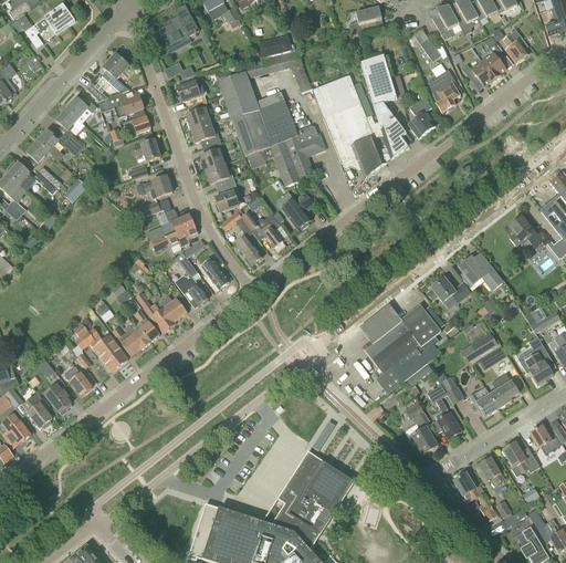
[(14,19),(30,7),(24,0),(9,12),(14,19)]
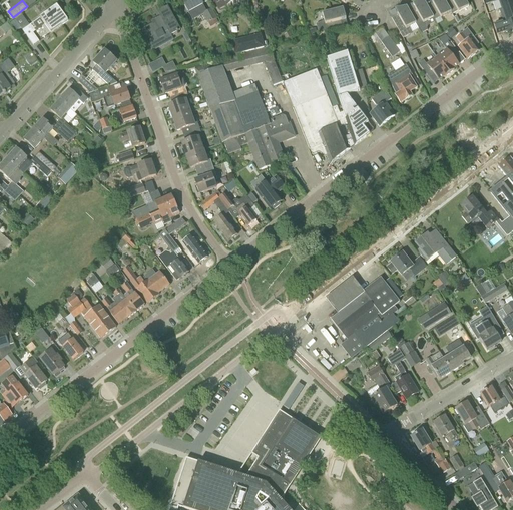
[(206,9),(202,2),(201,0),(182,0),(192,17),(203,12),(208,21),(216,16),(211,6),(206,9)]
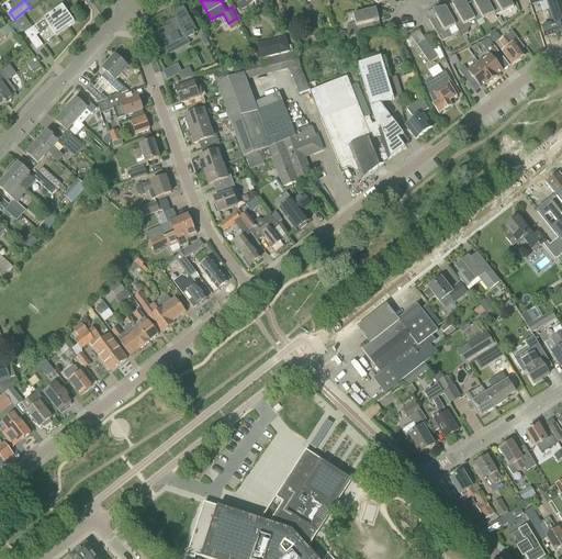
[(474,17),(468,4),(465,0),(460,0),(452,2),(452,3),(454,8),(449,11),(456,23),(454,23),(459,30),(464,26),(463,23),(474,17)]
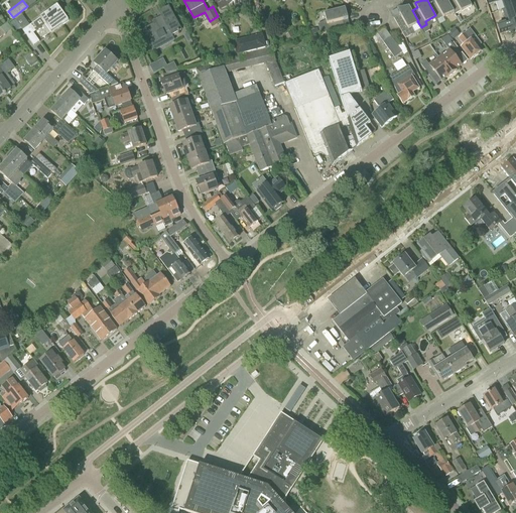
[(454,10),(448,0),(434,0),(435,1),(429,4),(435,15),(436,18),(442,14),(443,15),(453,10),(454,10)]
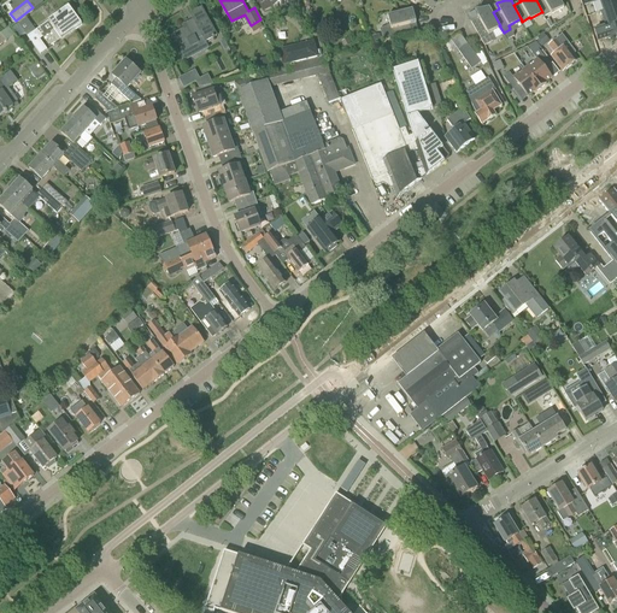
[(542,12),(541,12),(544,15),(551,11),(551,12),(564,5),(560,0),(536,0),(542,12)]
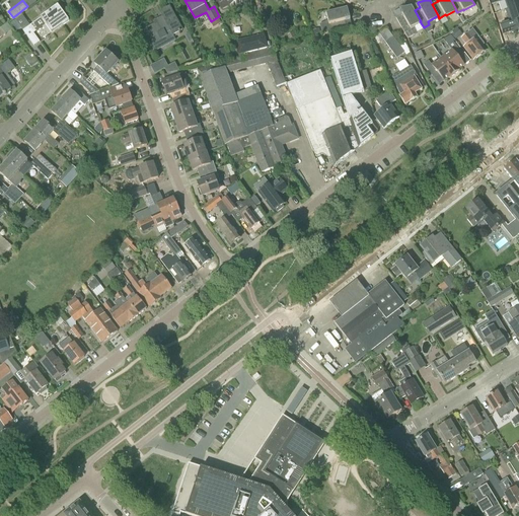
[(518,2),(508,6),(511,15),(499,23),(504,31),(516,23),(513,19),(518,16),(518,2)]
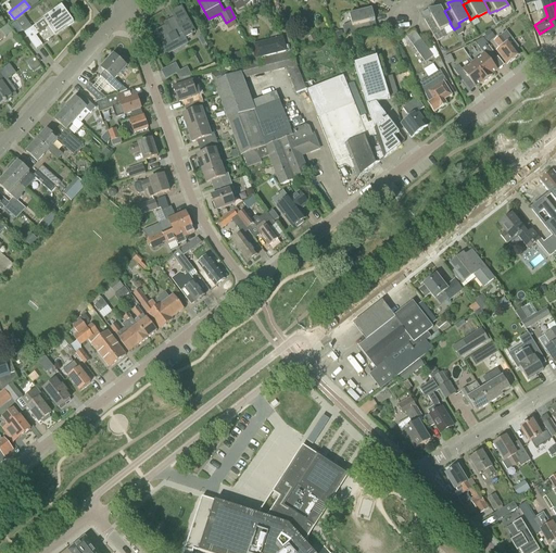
[(55,33),(74,20),(62,3),(25,30),(37,47),(43,42),(36,33),(49,24),(55,33)]
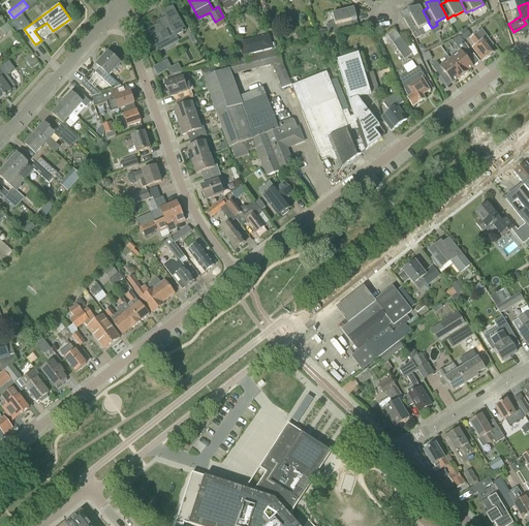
[(429,22),(423,10),(419,5),(419,4),(407,8),(409,12),(403,17),(415,37),(424,32),(423,25),(428,22),(429,22)]
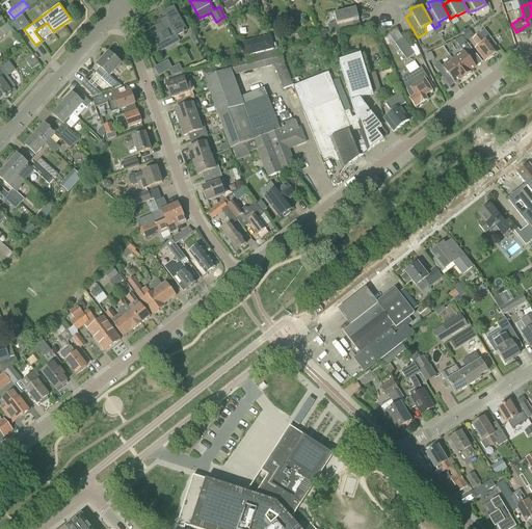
[(157,24),(149,29),(157,44),(164,40),(166,43),(177,36),(177,34),(186,29),(173,5),(163,11),(165,16),(156,21),(157,24)]
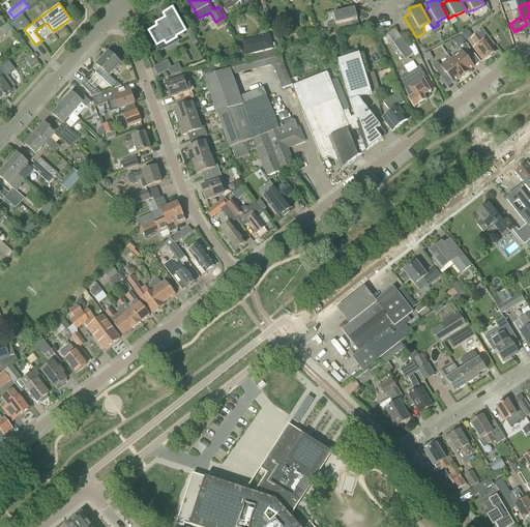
[(328,32),(354,25),(352,19),(357,18),(354,5),(332,10),(334,19),(326,22),(328,32)]
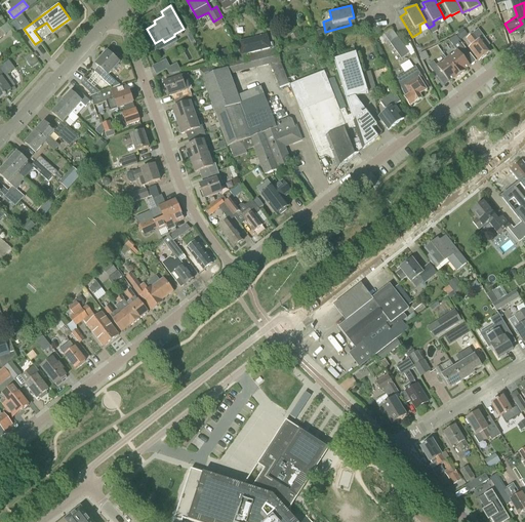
[(461,37),(468,32),(462,26),(457,31),(461,37)]
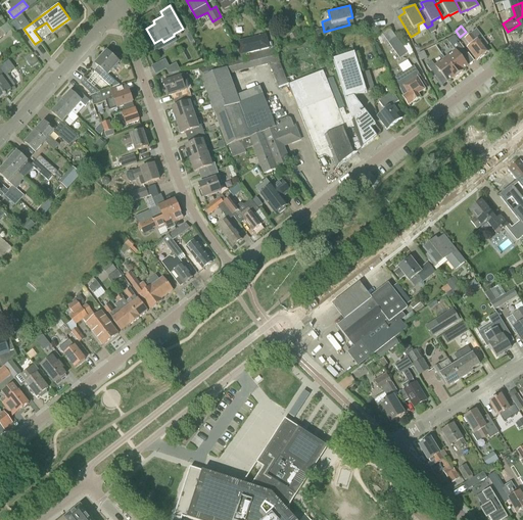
[(471,31),(464,36),(470,43),(467,46),(470,50),(476,58),(489,49),(485,44),(487,42),(482,35),(477,39),(471,31)]
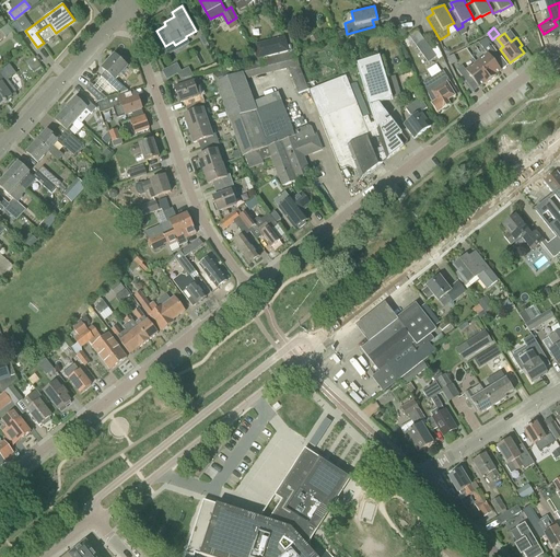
[(257,57),(288,49),(284,35),(253,43),(257,57)]
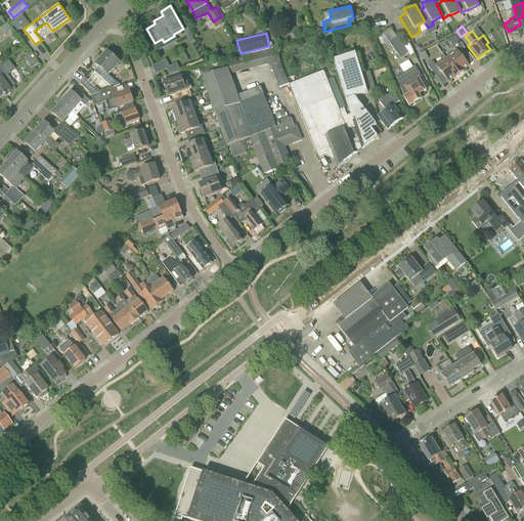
[(455,33),(449,37),(453,42),(457,40),(459,38),(455,33)]
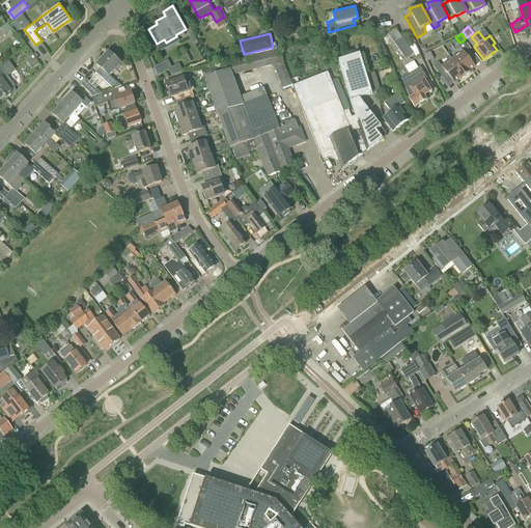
[(451,57),(465,74),(470,71),(469,70),(474,65),(468,57),(473,53),(464,40),(459,43),(458,45),(462,49),(451,57)]
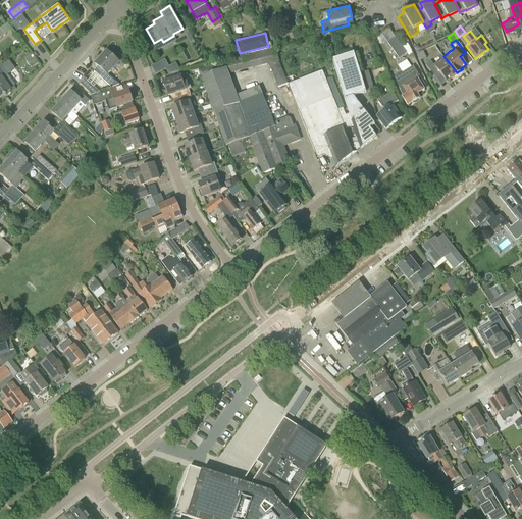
[(398,41),(390,45),(402,60),(408,56),(398,41)]
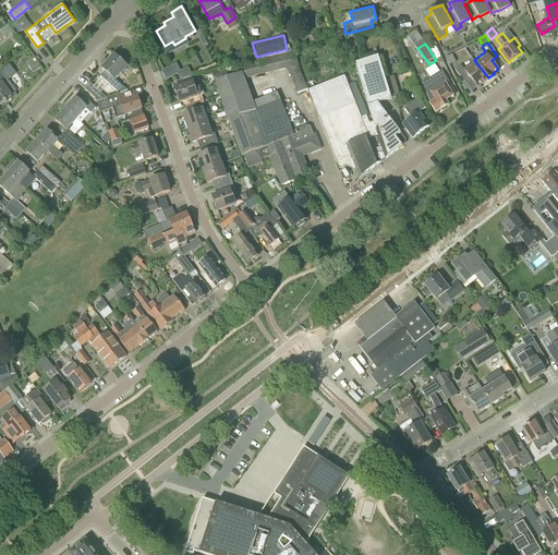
[(267,56),(250,60),(254,74),(287,67),(298,63),(293,49),(267,56)]
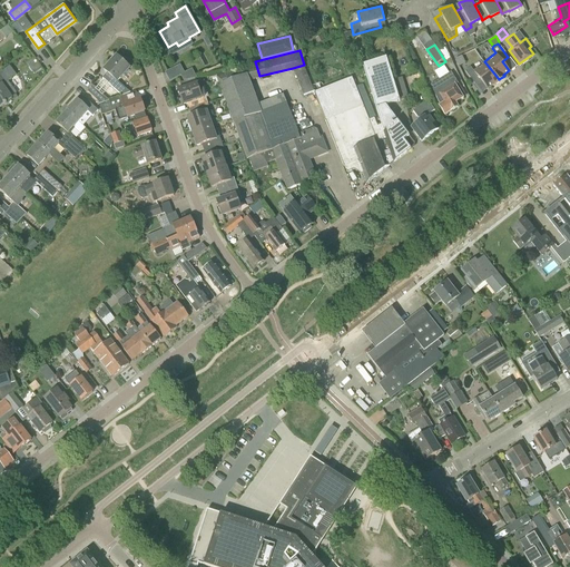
[(117,79),(118,78),(129,65),(117,54),(104,68),(107,71),(117,79)]
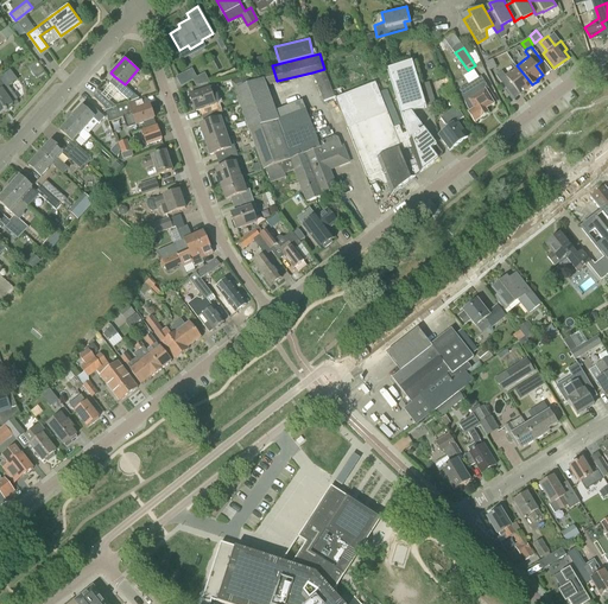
[(419,170),(438,156),(437,154),(441,152),(441,151),(436,145),(437,142),(411,109),(425,105),(422,89),(419,83),(412,58),(387,67),(406,129),(409,137),(411,144),(417,163),(419,170)]
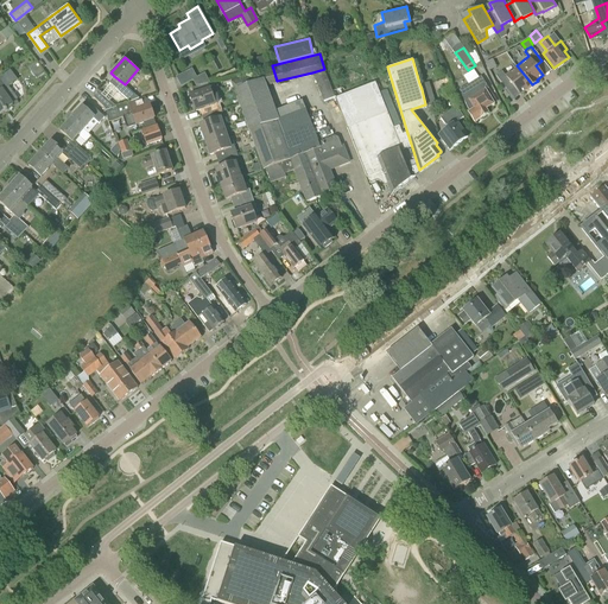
[(37,75),(43,70),(36,59),(30,64),(37,75)]
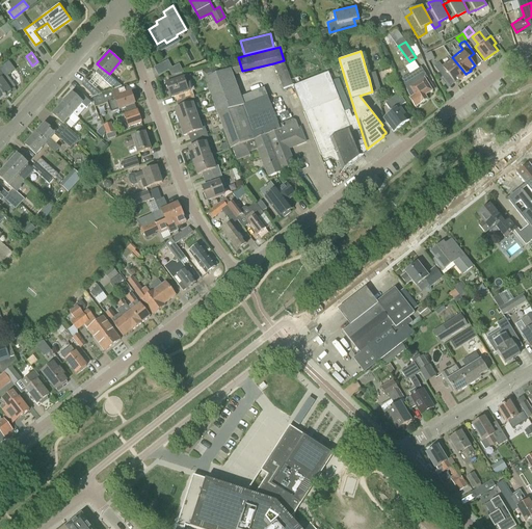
[(0,98),(11,90),(9,88),(16,84),(7,73),(10,70),(20,63),(14,55),(3,62),(4,64),(0,68),(0,98)]
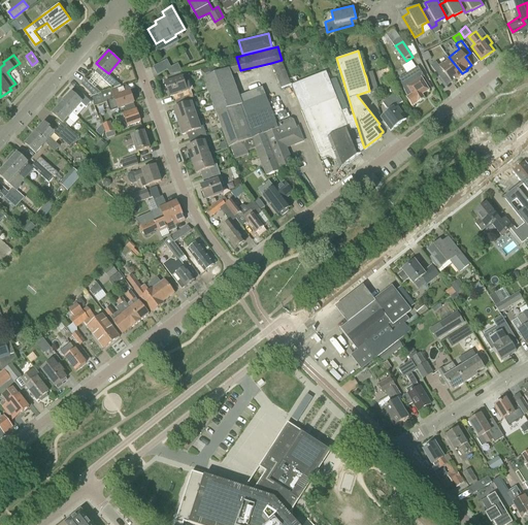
[(457,77),(462,73),(449,57),(439,64),(435,59),(430,63),(440,76),(444,72),(451,80),(457,76),(457,77)]
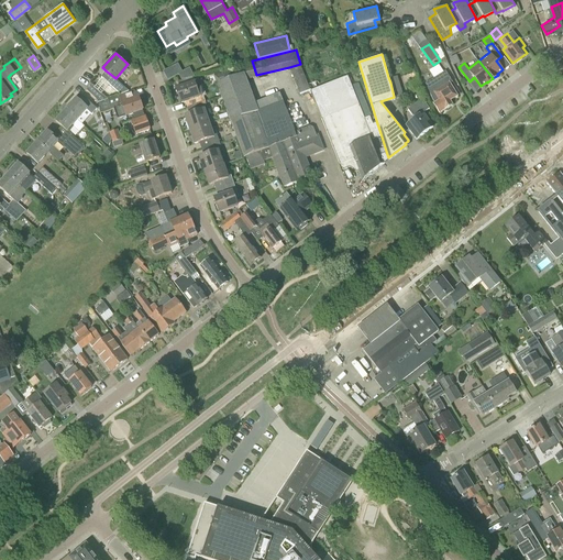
[(258,108),(246,77),(241,63),(212,69),(243,155),(245,154),(251,167),(265,162),(263,158),(273,154),(280,175),(272,178),(275,187),(284,184),(285,184),(311,174),(305,155),(324,149),(318,131),(316,132),(313,125),(310,124),(295,130),(284,99),(258,108)]
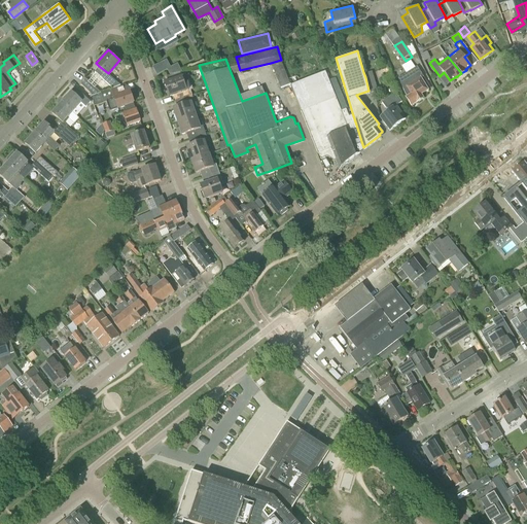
[(417,63),(399,75),(406,91),(408,95),(406,96),(412,104),(416,101),(417,101),(423,97),(421,93),(427,88),(420,76),(423,74),(417,63)]
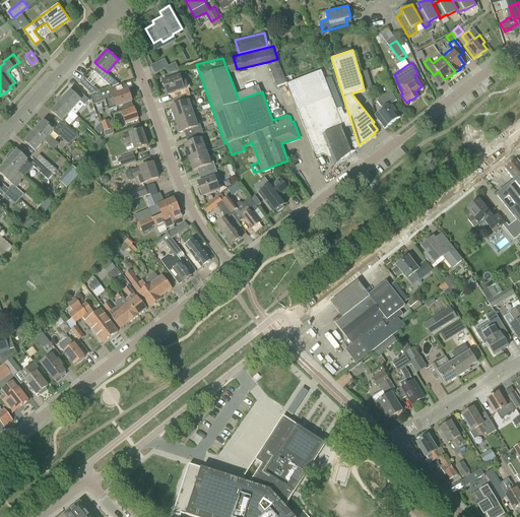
[(116,79),(108,71),(107,72),(98,65),(94,69),(112,84),(116,79)]
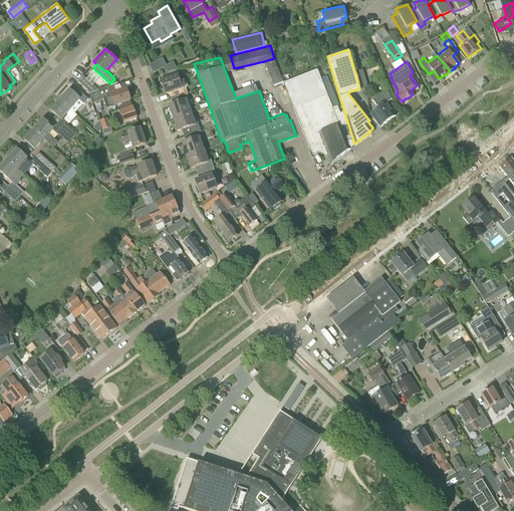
[(317,67),(283,80),(309,148),(310,148),(323,143),(327,154),(330,162),(348,149),(349,148),(346,140),(344,135),(340,124),(335,113),(332,105),(321,76),(317,67)]
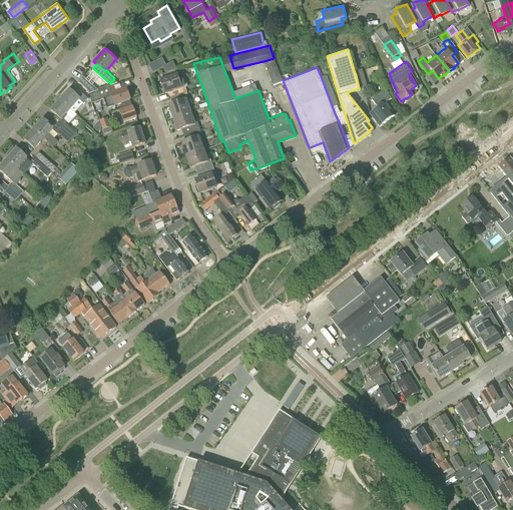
[(362,67),(354,70),(356,75),(364,73),(362,67)]
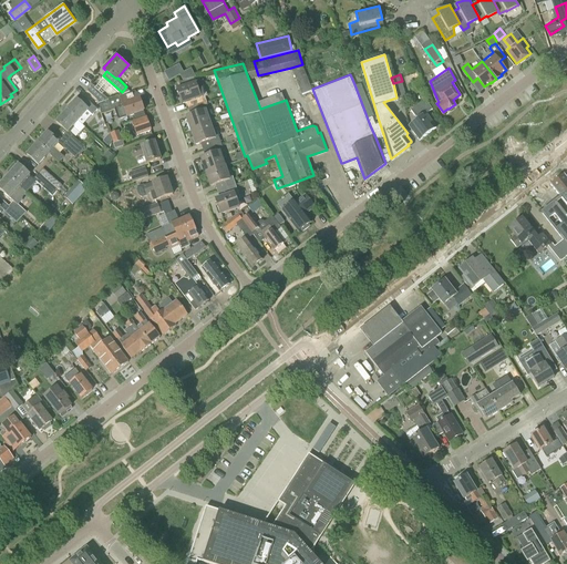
[(298,82),(301,92),(312,88),(309,79),(298,82)]
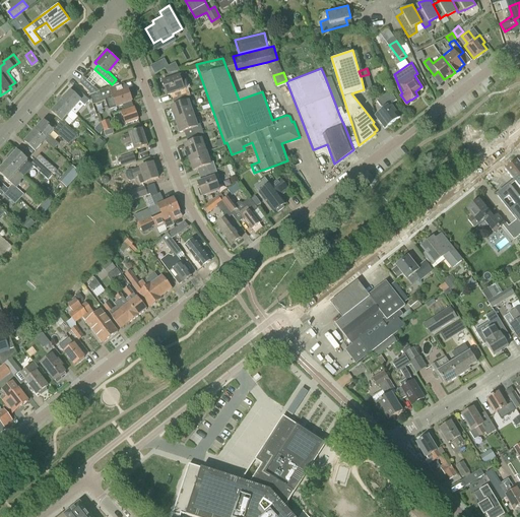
[(337,106),(342,104),(331,74),(326,76),(337,106)]
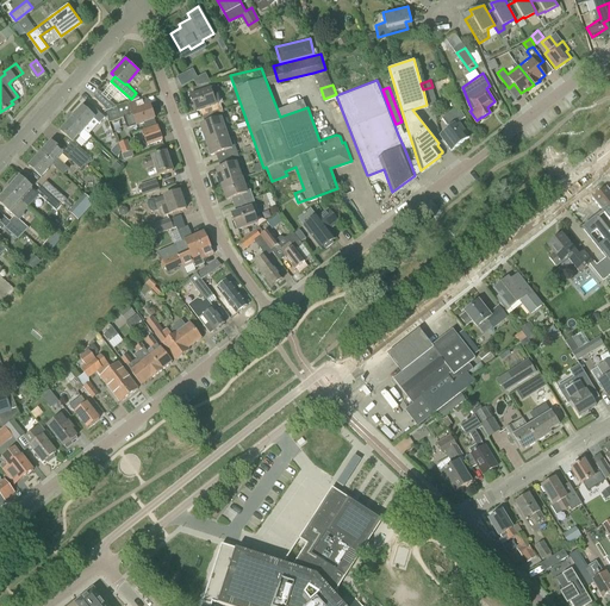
[(106,108),(117,105),(100,88),(94,95),(104,105),(105,106),(106,108)]
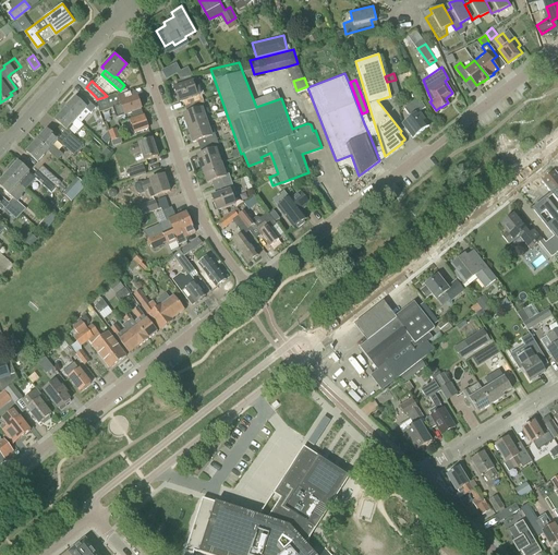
[(185,106),(204,99),(198,86),(194,87),(192,81),(174,86),(180,100),(183,99),(185,106)]
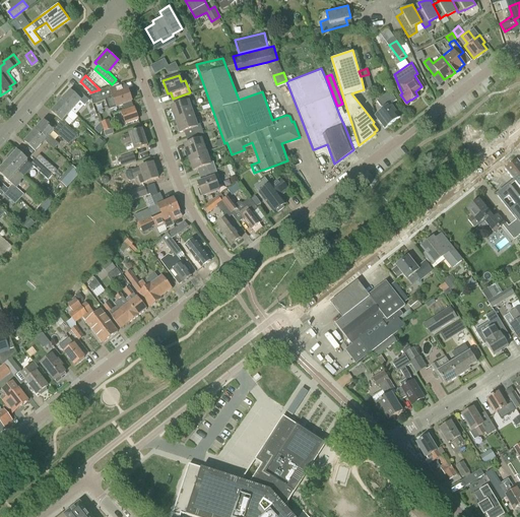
[(123,103),(132,100),(128,88),(113,93),(110,86),(100,89),(90,92),(90,93),(93,102),(105,98),(108,106),(116,103),(117,105),(123,103)]
